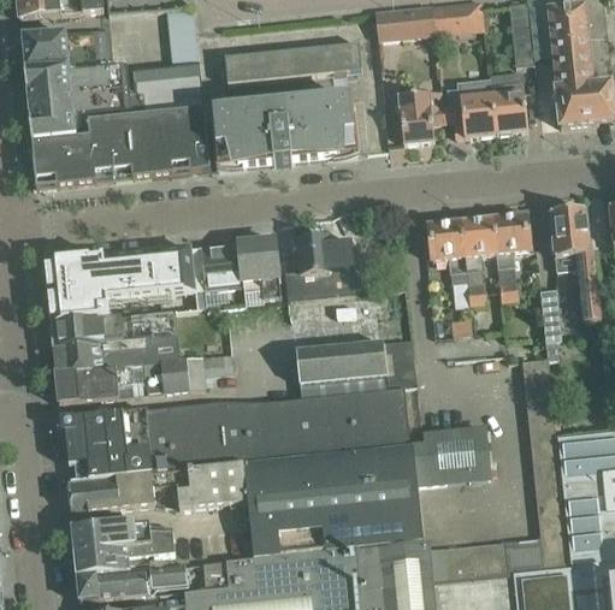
[(104,11),(102,0),(16,0),(18,19),(104,11)]
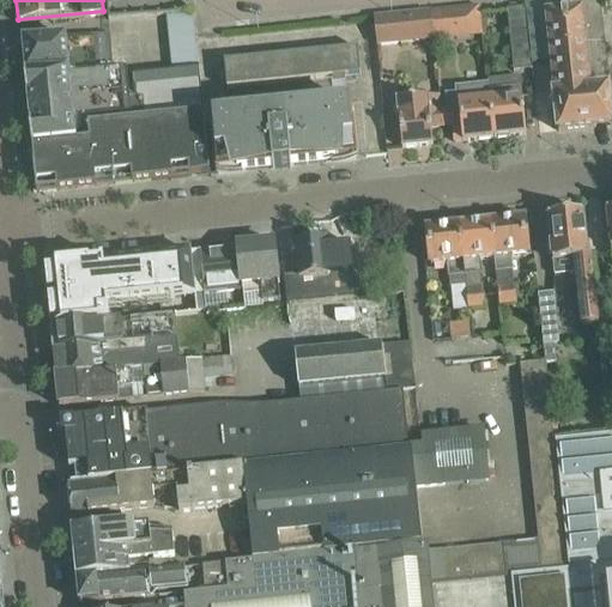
[(525,0),(525,2),(531,59),(551,58),(545,0),(525,0)]
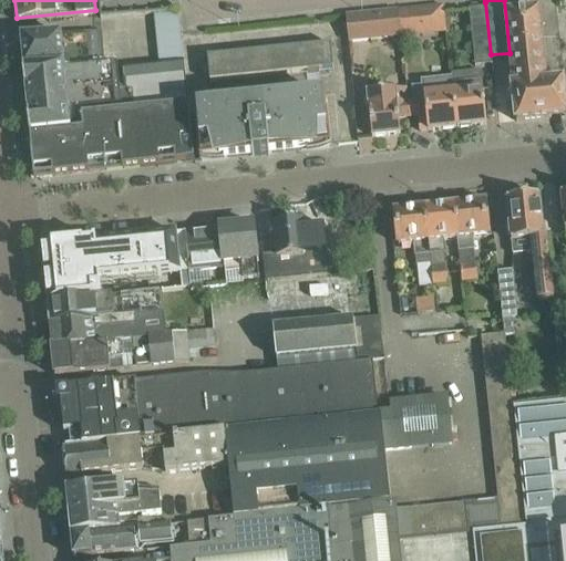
[(514,116),(549,113),(551,113),(548,101),(564,100),(553,0),(504,0),(510,53),(512,81),(511,81),(514,116)]
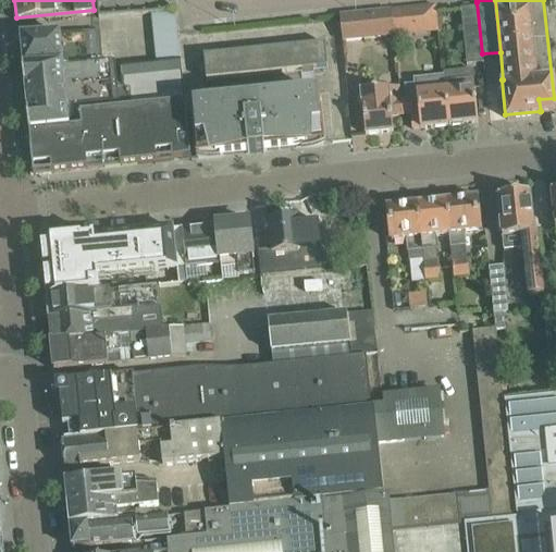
[(433,1),(391,7),(393,27),(414,25),(411,12),(433,10),(433,1)]
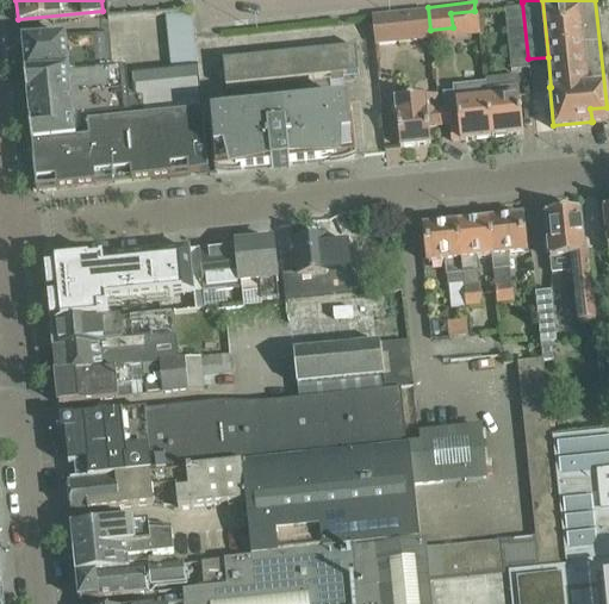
[(522,2),(503,5),(510,67),(529,64),(528,58),(522,2)]
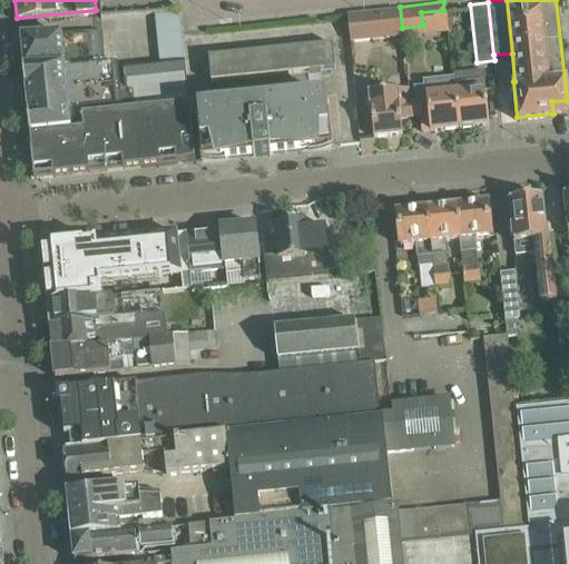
[(402,28),(400,7),(346,12),(349,35),(402,28)]
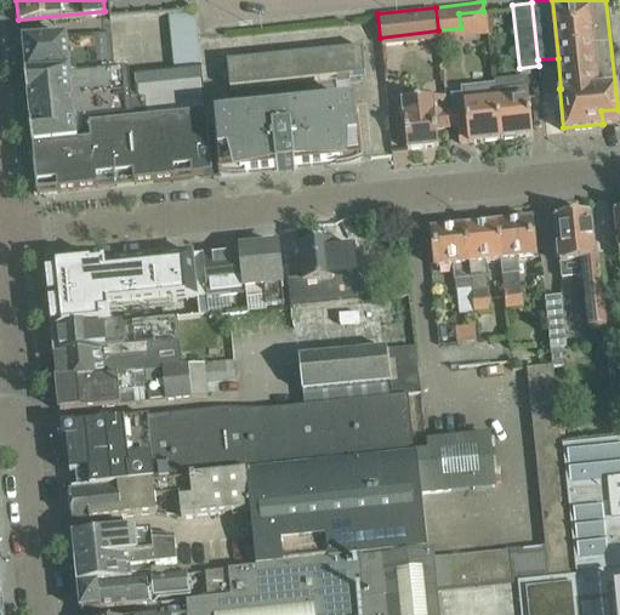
[(199,58),(198,9),(171,9),(172,58),(199,58)]
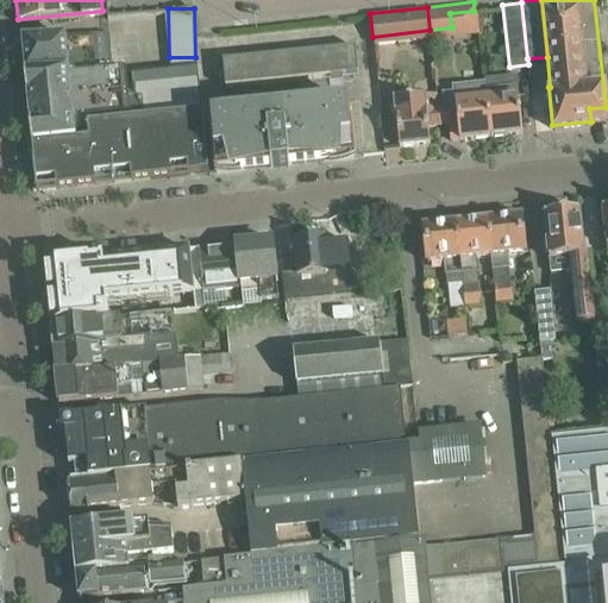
[(30,125),(83,119),(82,114),(130,111),(125,62),(99,63),(96,30),(20,36),(25,70),(24,70),(30,125)]
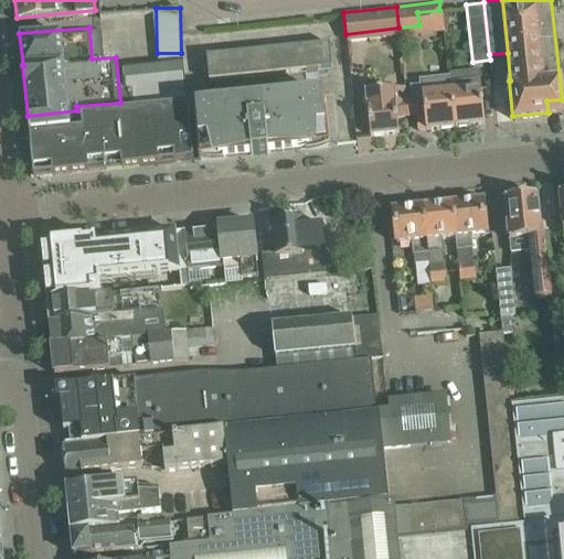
[(329,39),(205,52),(208,77),(331,65),(329,39)]
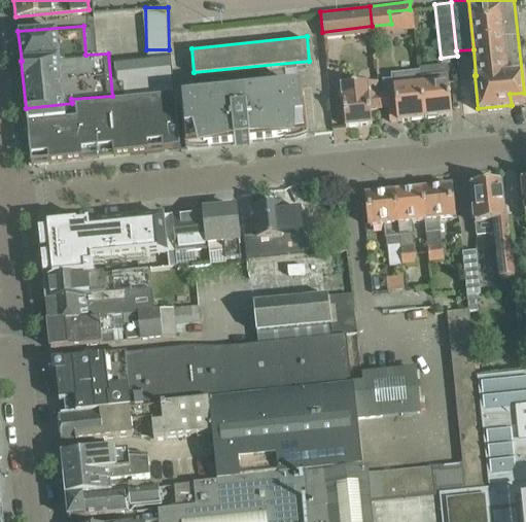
[(170,50),(113,56),(115,79),(121,78),(124,98),(174,93),(170,50)]
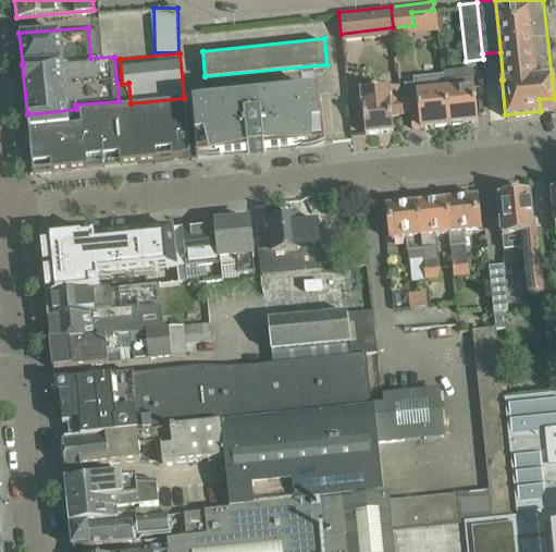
[(442,69),(444,86),(447,121),(477,118),(471,65),(442,69)]
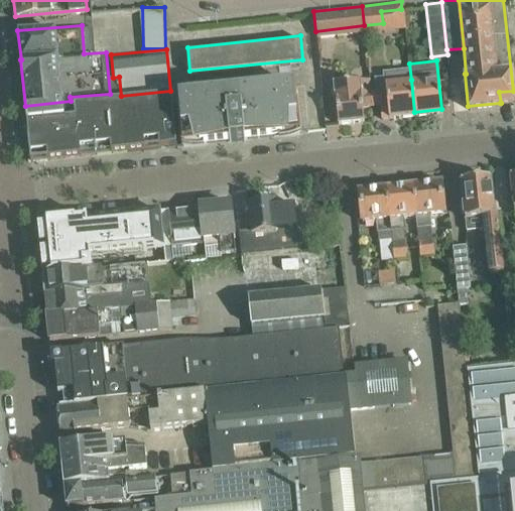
[(372,102),(370,90),(369,77),(333,80),(338,120),(363,117),(362,103),(372,102)]
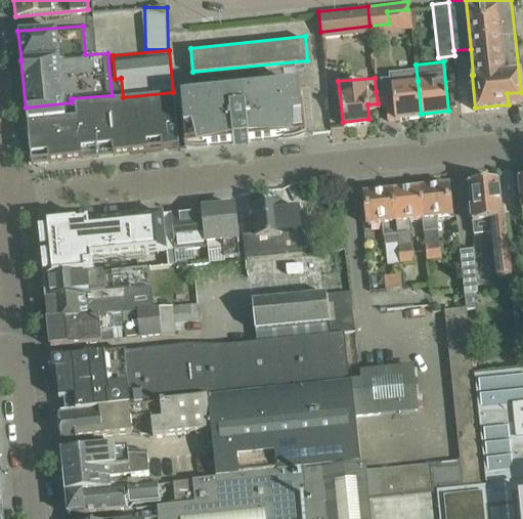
[(421,114),(418,81),(391,83),(392,89),(381,90),(382,103),(385,103),(386,117),(421,114)]
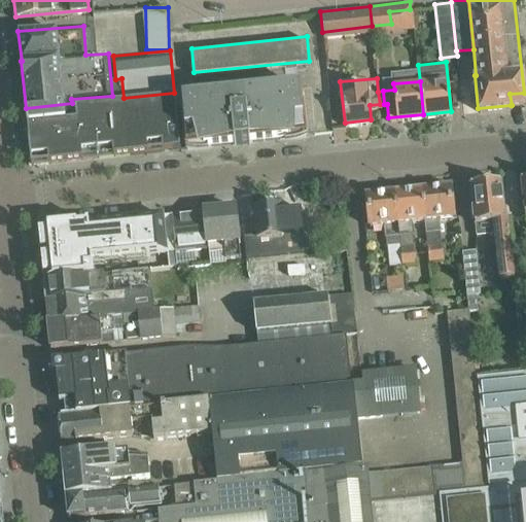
[(180,96),(185,145),(234,140),(234,141),(249,140),(249,139),(305,133),(300,84),(249,90),(248,89),(180,96)]
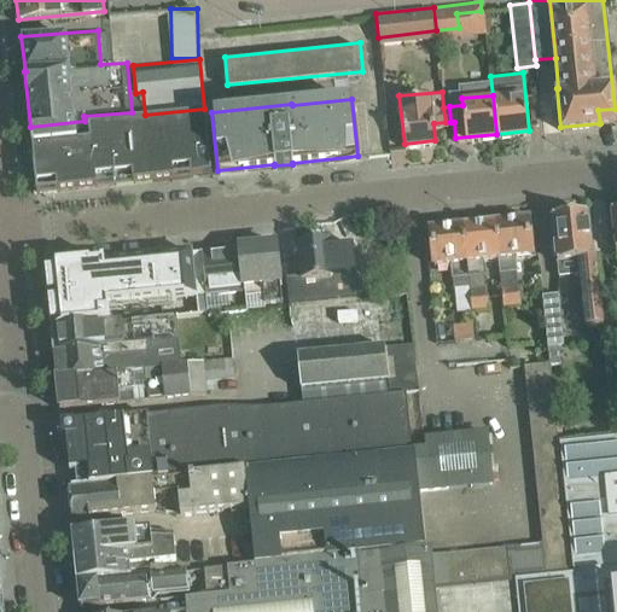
[(86,135),(85,121),(30,127),(36,190),(152,178),(152,173),(208,167),(209,172),(210,170),(204,110),(88,122),(89,134),(86,135)]
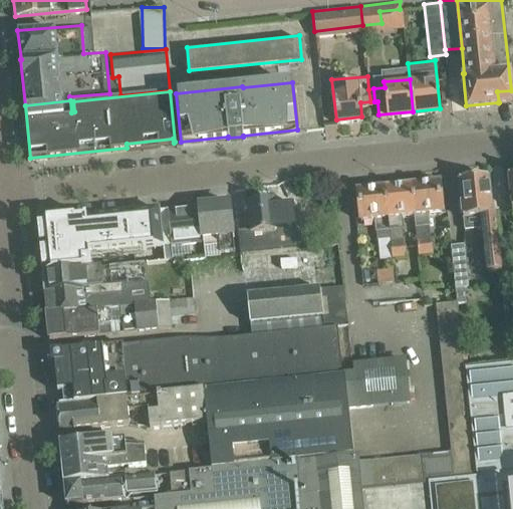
[(306,125),(323,125),(323,93),(305,93),(306,125)]
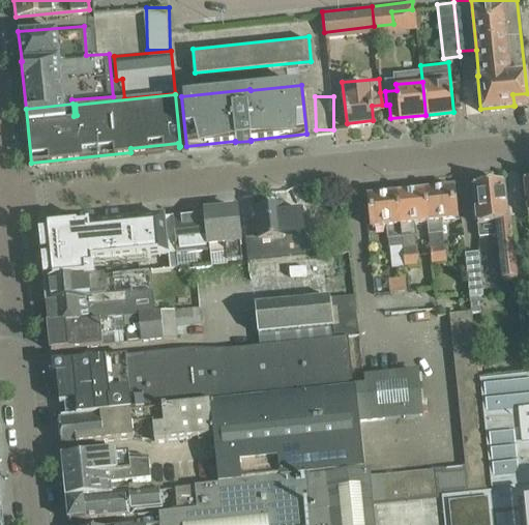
[(502,179),(472,182),(475,205),(471,206),(472,216),(475,216),(477,234),(496,232),(500,274),(518,272),(512,216),(506,217),(502,179)]
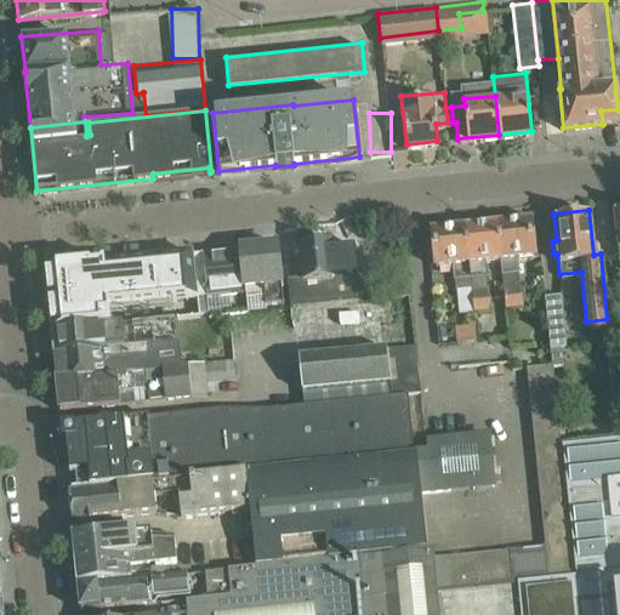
[(495,220),(500,257),(505,306),(521,303),(516,255),(533,254),(529,216),(495,220)]
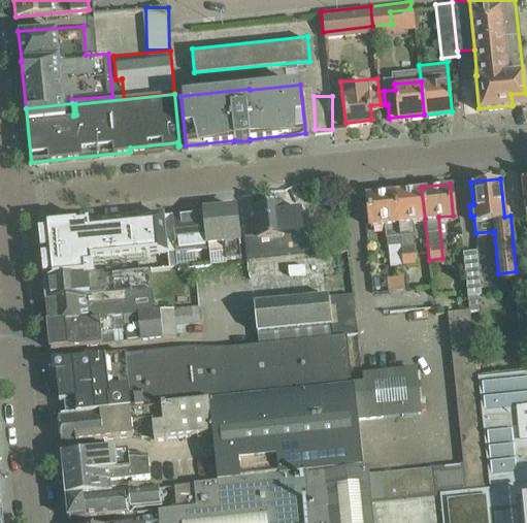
[(425,219),(421,187),(395,190),(402,262),(404,286),(418,285),(416,264),(412,221),(425,219)]
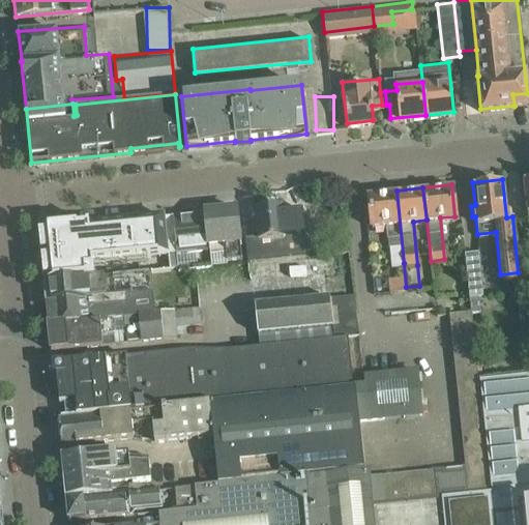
[(404,263),(397,191),(368,193),(371,225),(385,224),(389,264),(404,263)]
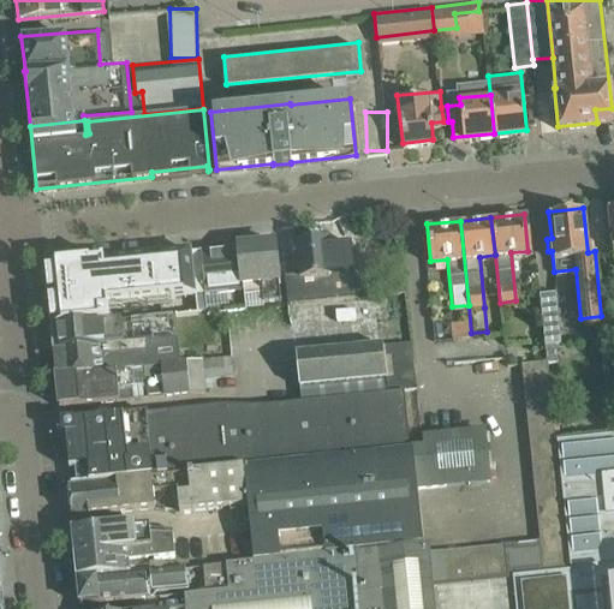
[(294,237),(296,249),(298,274),(345,269),(344,248),(328,249),(326,233),(294,237)]
